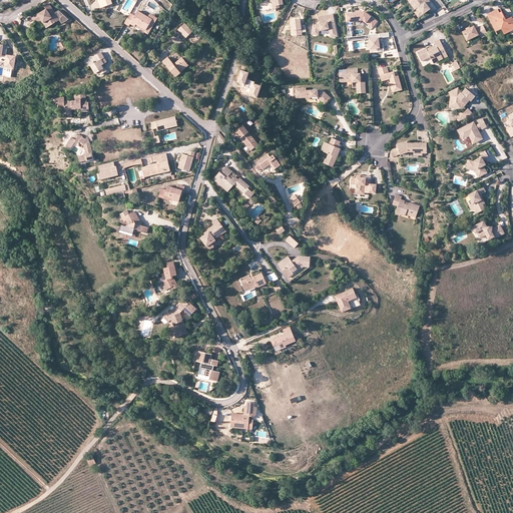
[(414,0),(411,3),(413,7),(416,10),(417,10),(426,3),(423,0),(414,0)]
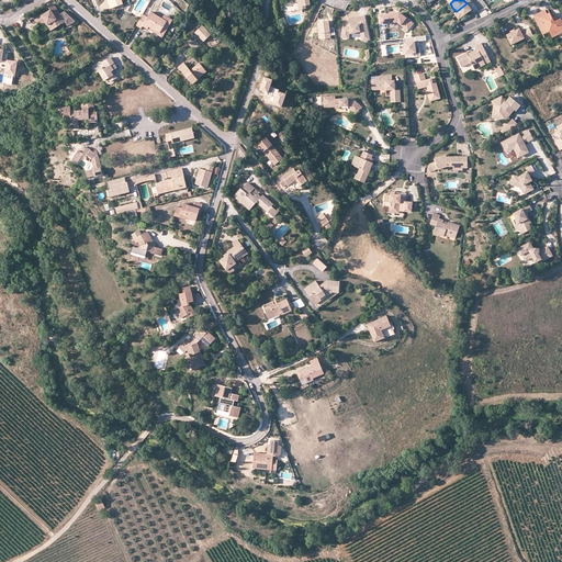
[(462,18),(472,11),(470,8),(471,6),(473,4),(470,1),(469,2),(467,3),(457,11),(459,14),(462,18)]
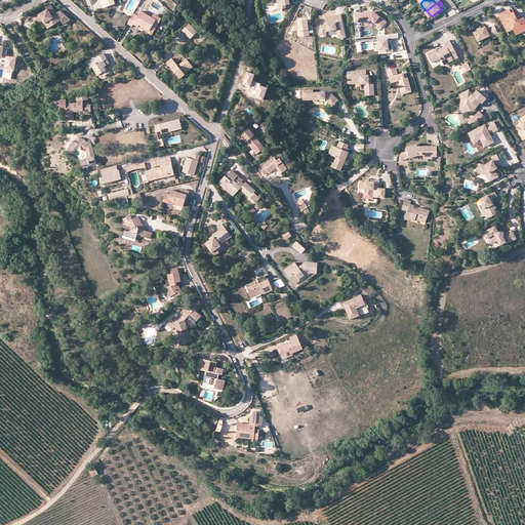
[(509,7),(498,13),(506,29),(512,26),(513,28),(516,34),(520,32),(521,31),(520,30),(524,27),(524,15),(524,16),(523,15),(521,16),(518,18),(516,14),(514,10),(511,11),(509,7)]
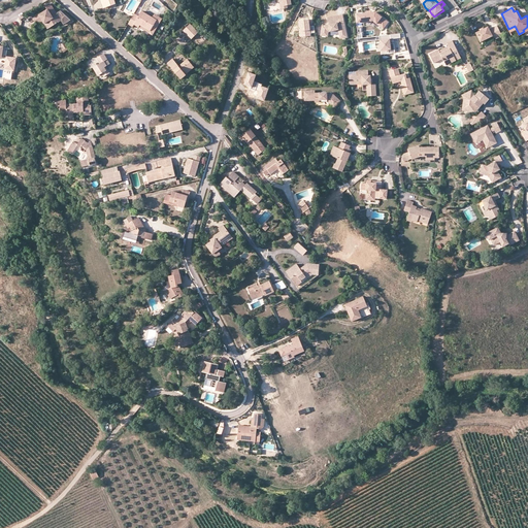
[(54,18),(53,15),(48,8),(40,13),(39,12),(33,17),(37,25),(43,21),(44,23),(48,21),(52,26),(61,20),(58,14),(57,15),(54,18)]
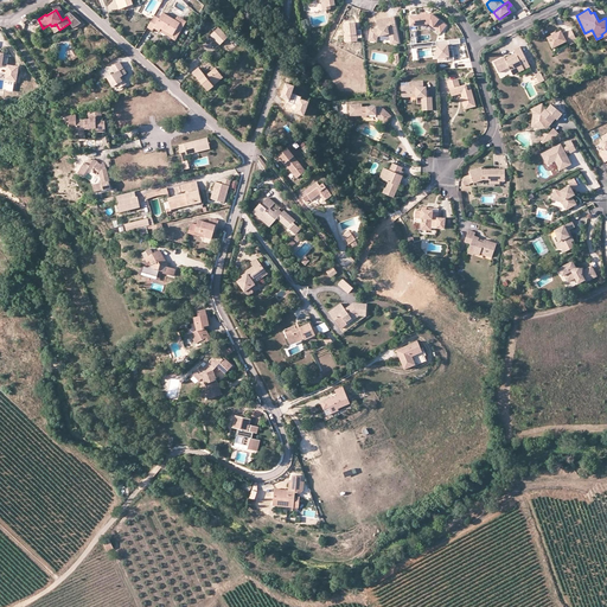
[(154,16),(147,29),(152,31),(154,29),(160,32),(161,29),(173,34),(180,23),(176,20),(164,13),(160,19),(154,16)]
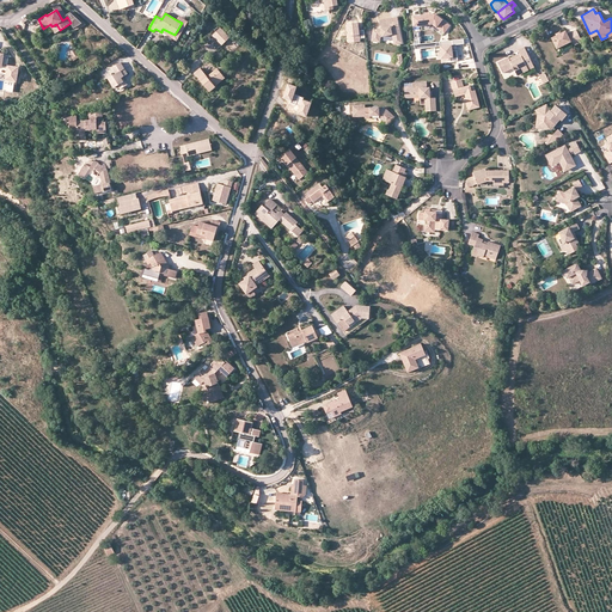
[(452,26),(436,14),(414,17),(415,28),(434,25),(445,35),(452,26)]
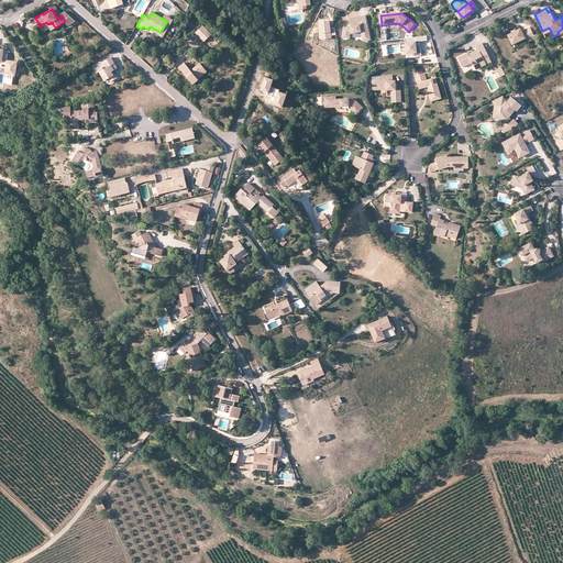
[(150,26),(148,30),(163,37),(173,20),(165,15),(163,19),(167,21),(161,32),(150,26)]
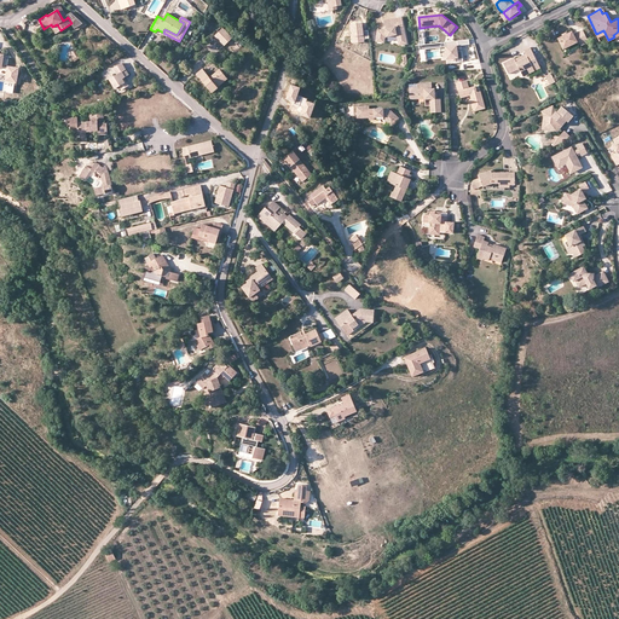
[(409,44),(403,17),(394,19),(395,27),(387,29),(379,30),(377,42),(386,44),(386,38),(398,35),(400,46),(409,44)]
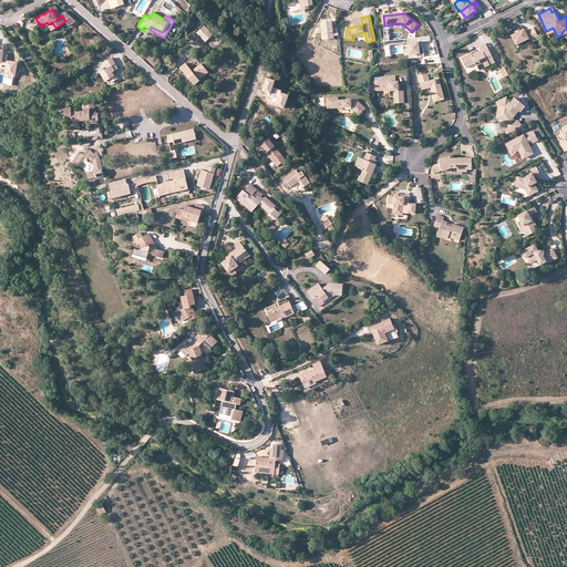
[(332,21),(322,22),(323,40),(334,39),(333,35),(338,35),(338,28),(333,28),(332,21)]
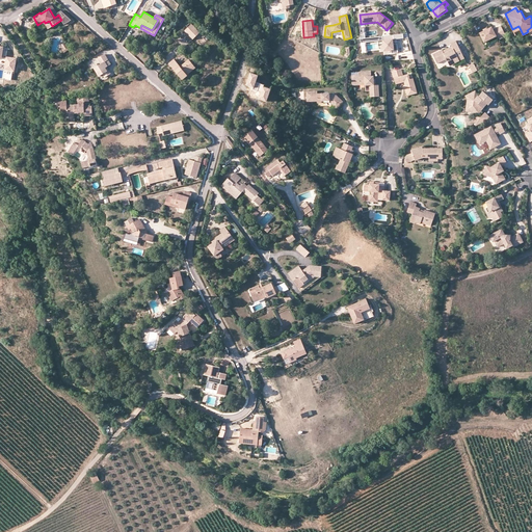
[(192,24),(187,29),(194,37),(200,33),(192,24)]
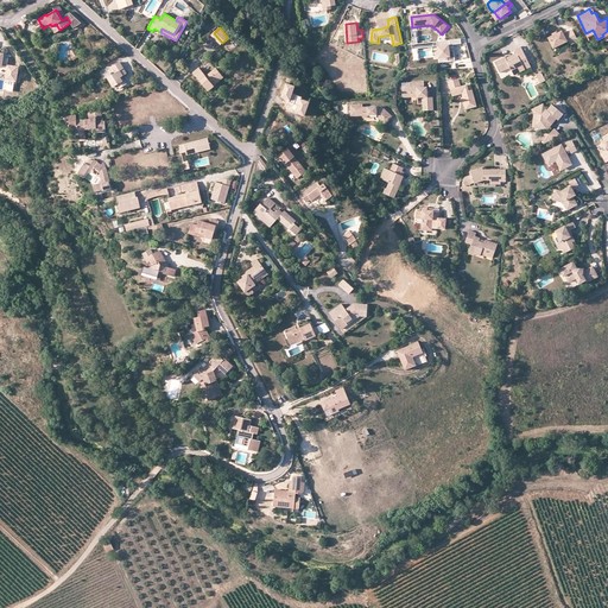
[(571,29),(567,31),(571,40),(576,38),(571,29)]
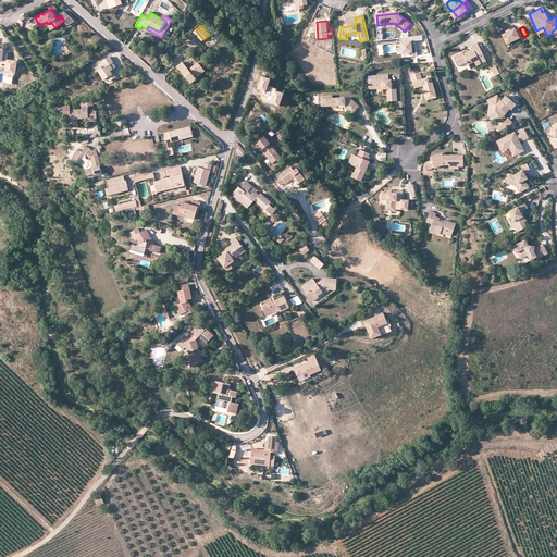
[(509,29),(506,31),(502,33),(506,42),(518,37),(519,39),(523,37),(519,28),(516,29),(514,27),(509,29)]
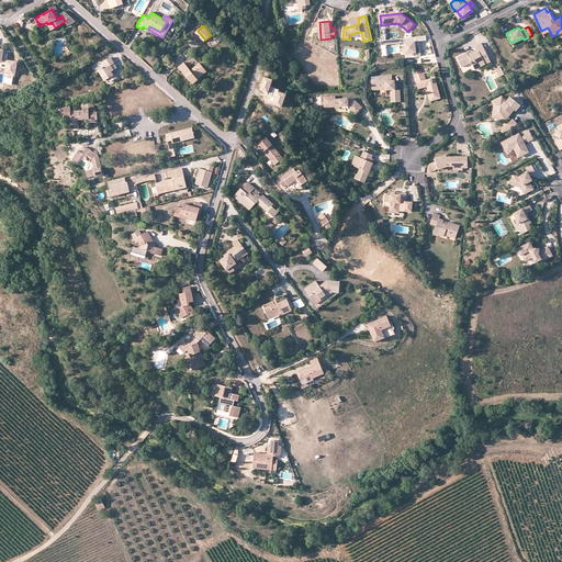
[(205,40),(198,31),(195,33),(204,42),(205,40)]
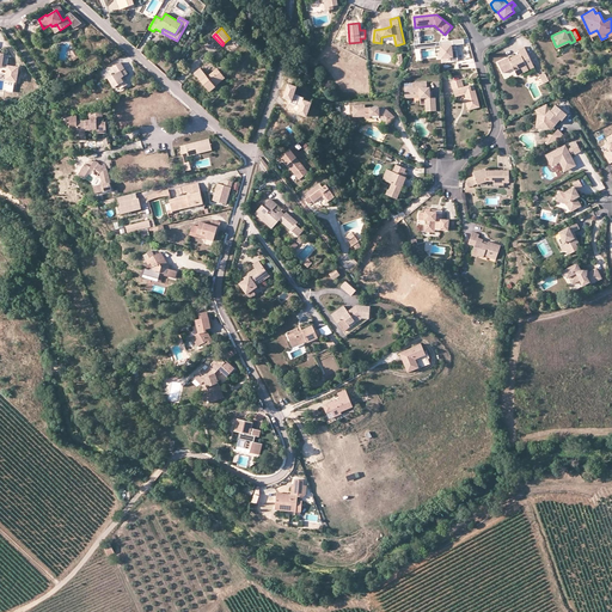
[(464,44),(464,38),(440,42),(442,59),(450,57),(451,61),(458,60),(457,50),(452,50),(452,46),(464,44)]
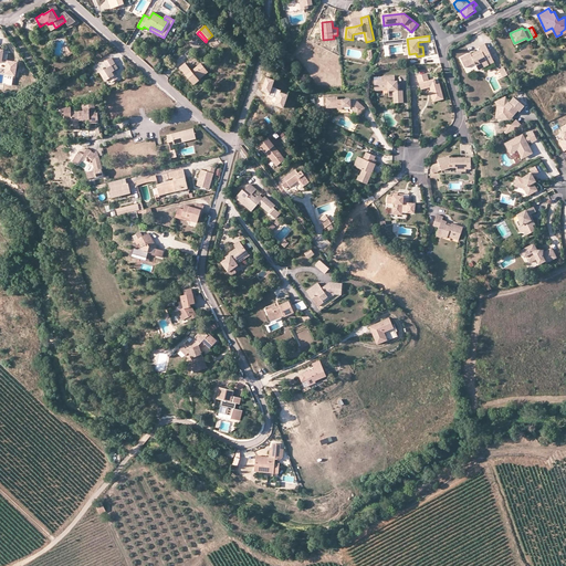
[(494,61),(484,41),(479,44),(481,48),(482,51),(472,55),(471,53),(470,51),(460,56),(464,66),(473,62),(474,63),(475,63),(477,66),(478,65),(483,66),(494,61)]
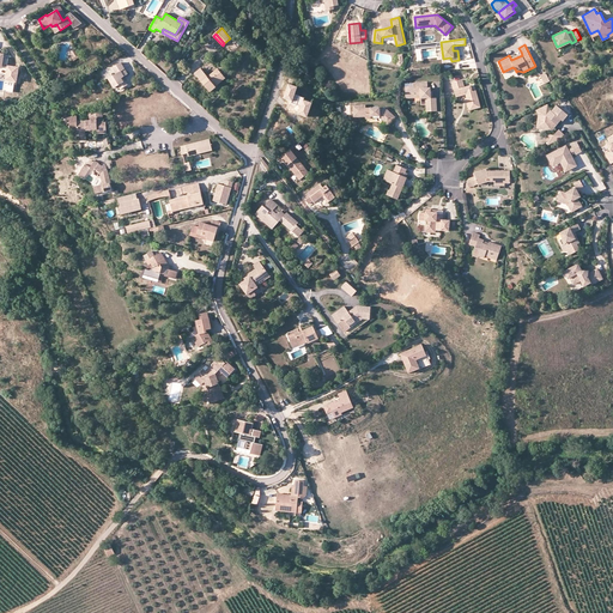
[(123,70),(125,68),(121,62),(113,67),(116,73),(109,78),(114,87),(119,85),(121,89),(128,84),(123,77),(126,74),(123,70)]
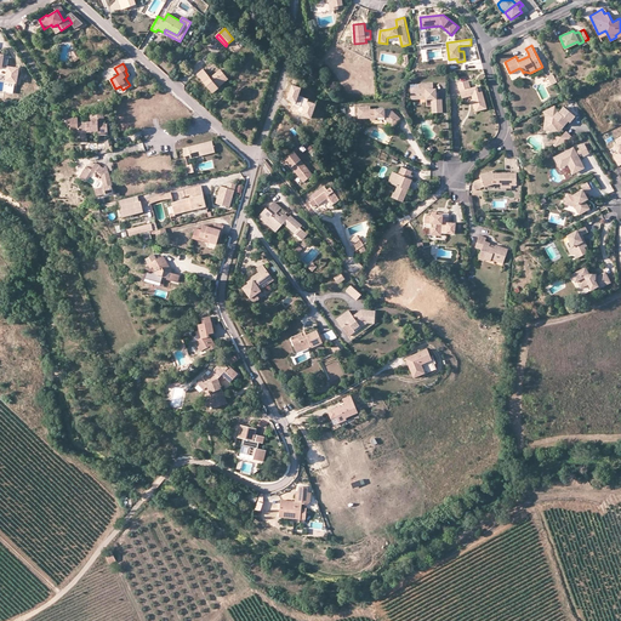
[(20,68),(7,66),(5,81),(17,84),(20,68)]
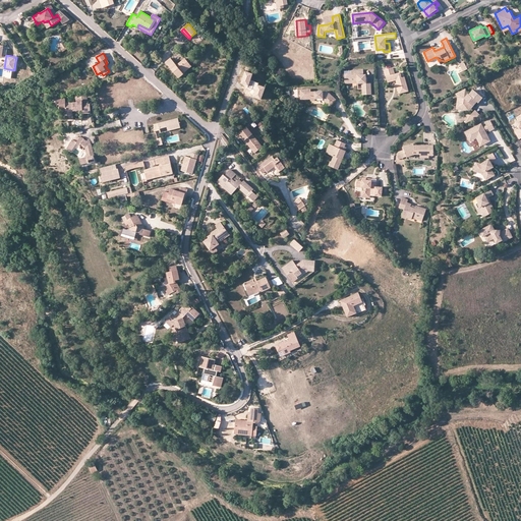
[(181,71),(190,64),(185,59),(176,65),(171,58),(166,62),(179,78),(184,74),(183,73),(181,71)]
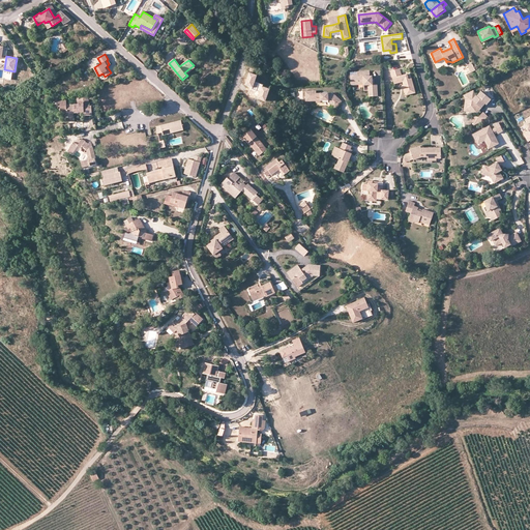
[(195,67),(194,65),(184,72),(186,75),(195,67)]
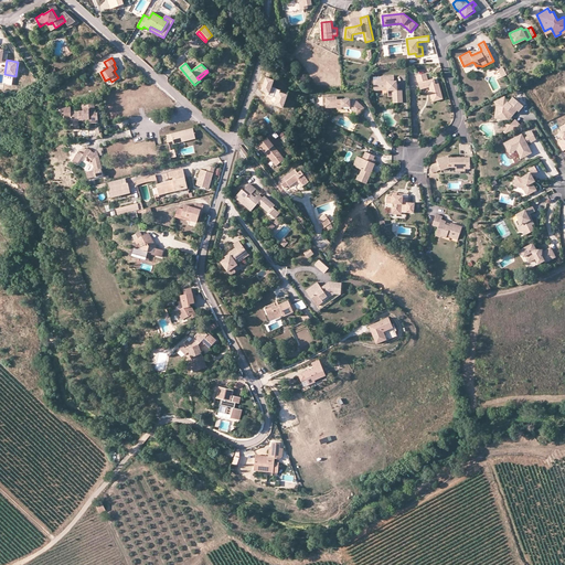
[(427,74),(418,76),(422,89),(430,87),(434,102),(444,99),(439,84),(437,84),(435,80),(429,81),(427,74)]
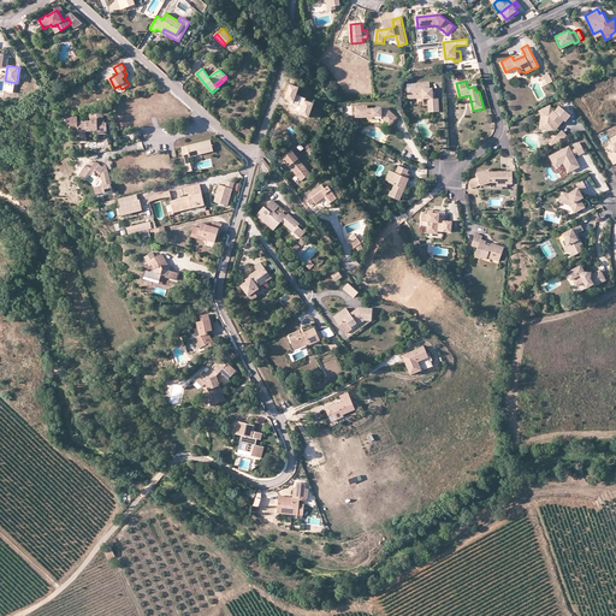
[(300,88),(290,84),(284,99),(294,102),(294,104),(297,105),(301,96),(296,95),(300,88)]
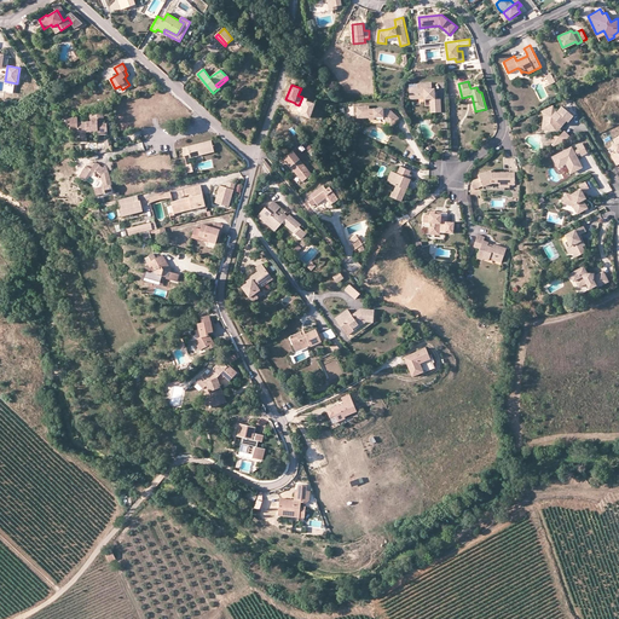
[(435,114),(443,114),(441,100),(437,100),(437,91),(433,91),(433,85),(418,85),(418,88),(411,90),(411,96),(420,96),(420,100),(432,99),(432,109),(435,109),(435,114)]
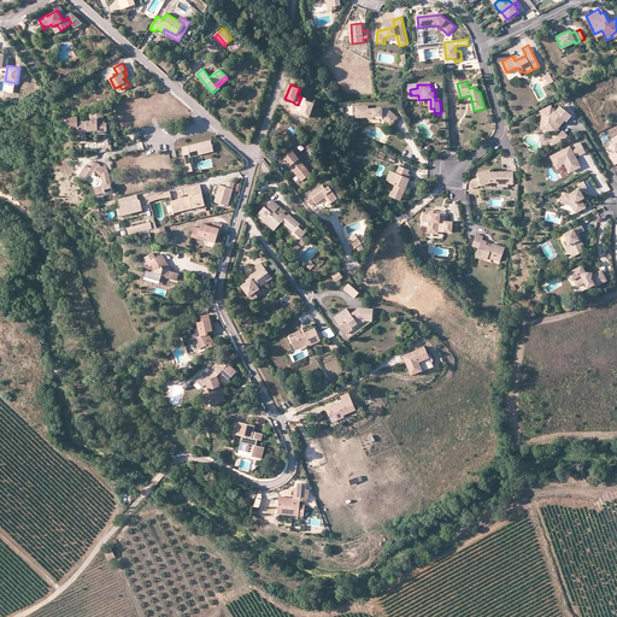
[(306,99),(301,97),(298,105),(303,107),(300,115),(310,118),(315,104),(305,100),(306,99)]
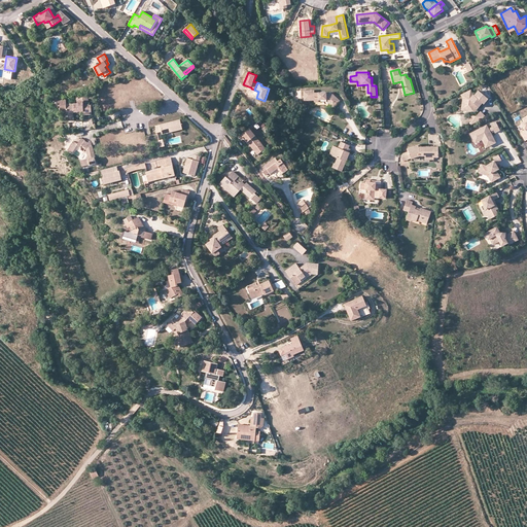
[(461,94),(464,99),(470,100),(475,95),(471,89),(461,94)]
